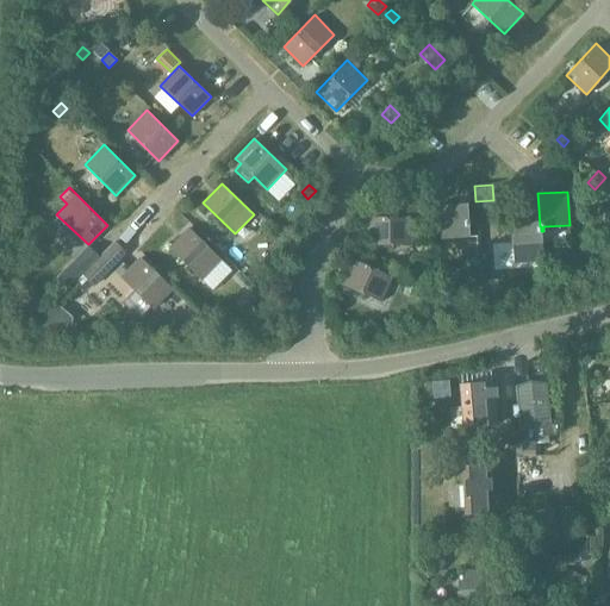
[(418,198),(406,198),(406,210),(406,212),(418,212),(418,198)]
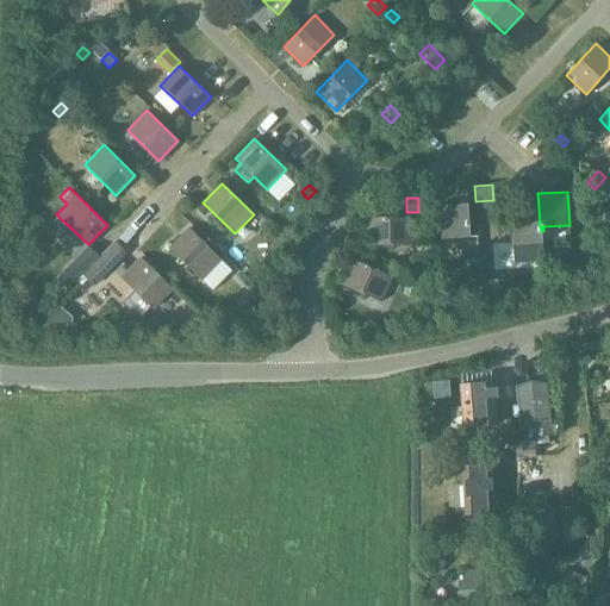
[(470,236),(467,202),(437,205),(440,237),(470,236)]
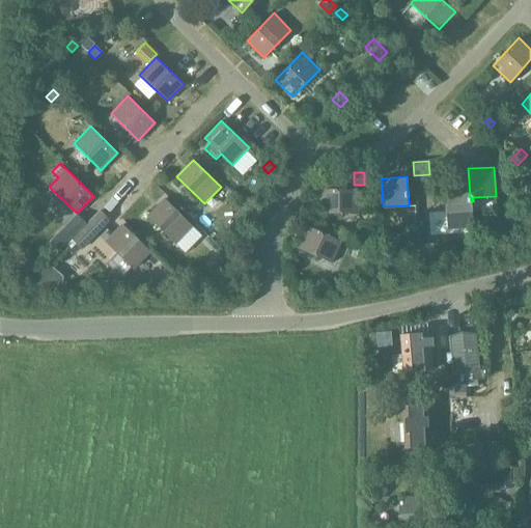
[(469,182),(444,184),(446,213),(451,212),(452,227),(473,225),(471,201),(471,197),(470,197),(469,182)]
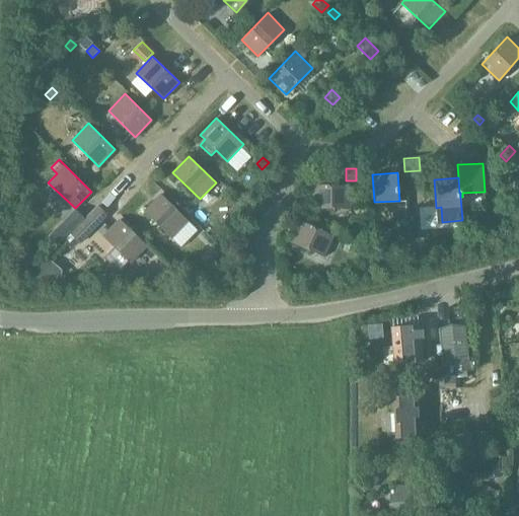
[(324,185),(313,185),(313,207),(350,208),(350,185),(337,185),(337,179),(326,179),(326,185),(324,185)]
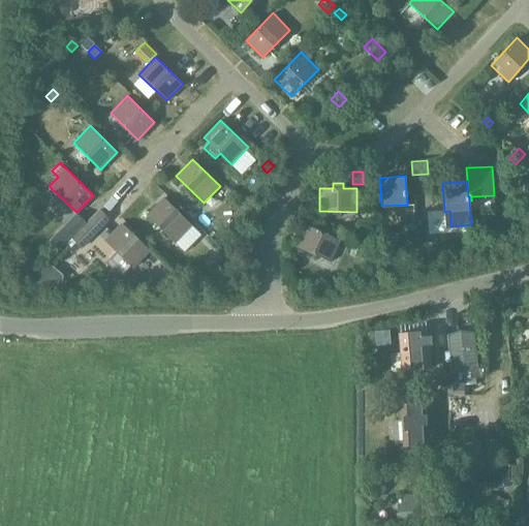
[(147,215),(175,241),(191,224),(164,197),(147,215)]
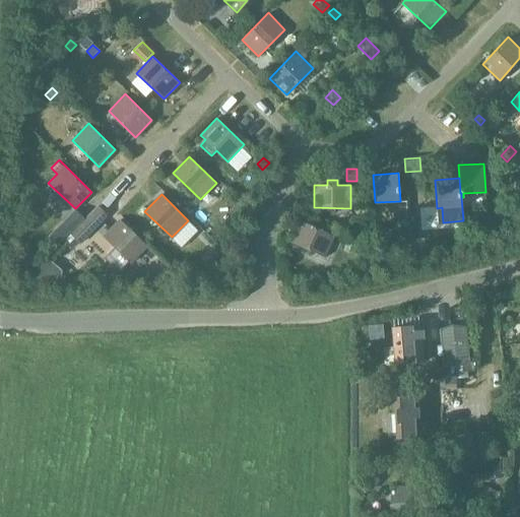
[(80,243),(95,228),(84,217),(83,217),(73,228),(69,233),(80,243)]
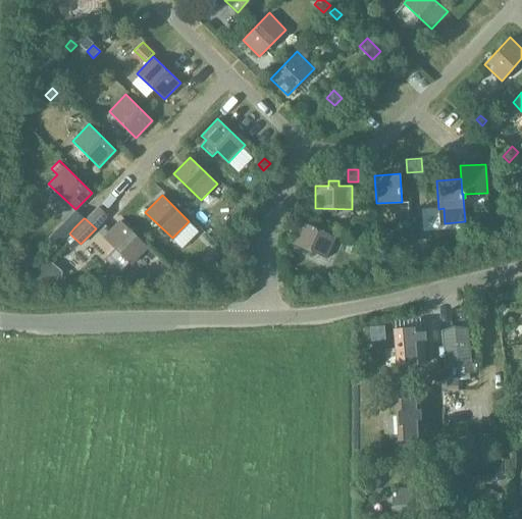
[(56,248),(69,234),(73,228),(63,219),(46,238),(56,248)]
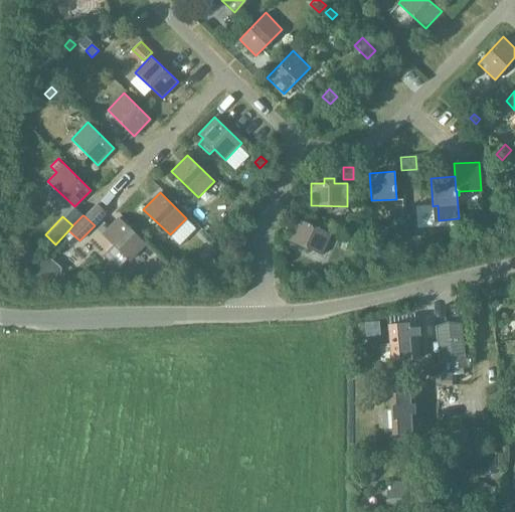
[(103,233),(130,260),(146,243),(119,217),(103,233)]
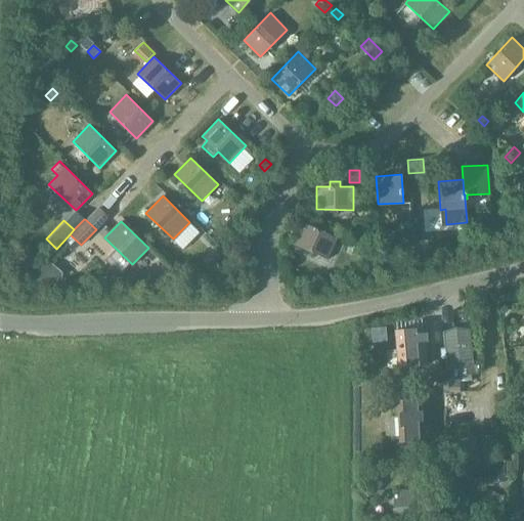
[(294,243),(326,259),(337,237),(303,222),(294,243)]
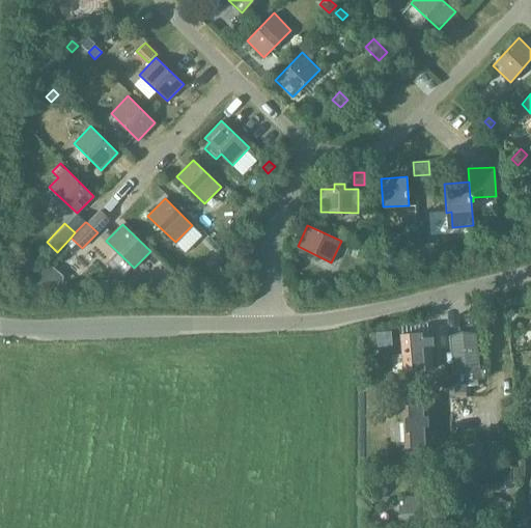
[(373,251),(366,248),(365,247),(362,254),(370,258),(373,251)]
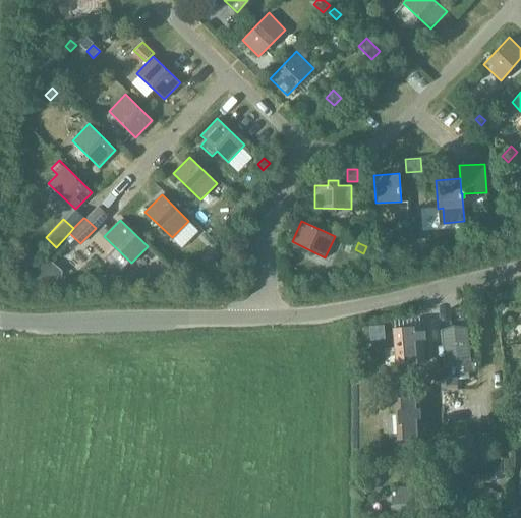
[(411,242),(399,243),(400,255),(412,254),(411,242)]
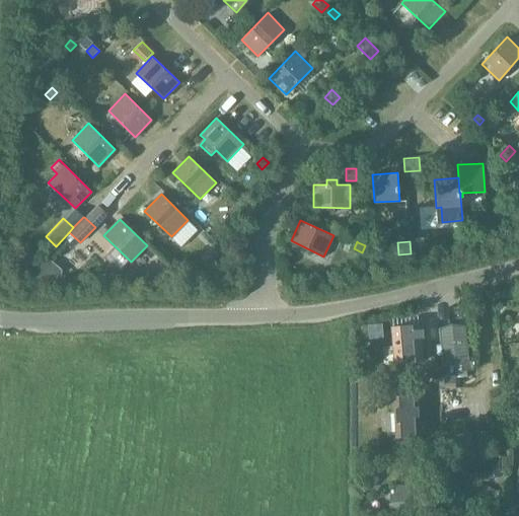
[(222,250),(216,258),(223,265),(230,258),(222,250)]
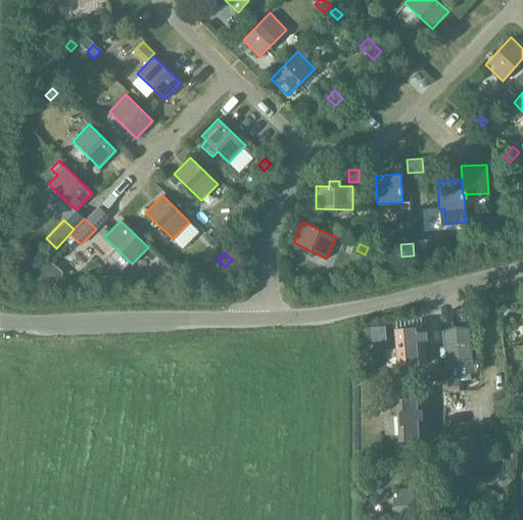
[(28,279),(30,282),(59,281),(61,271),(47,257),(28,279)]
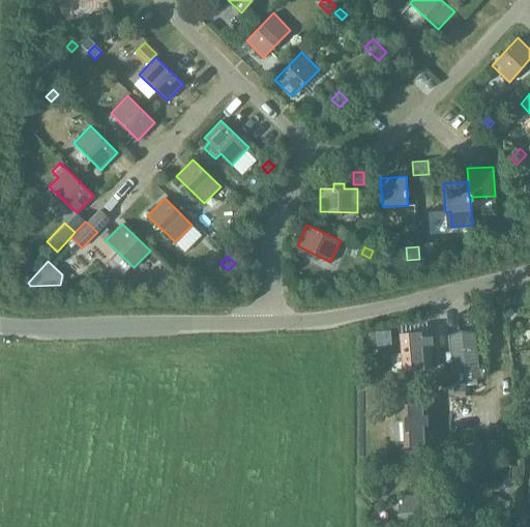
[(176,269),(164,282),(166,284),(189,284),(176,269)]
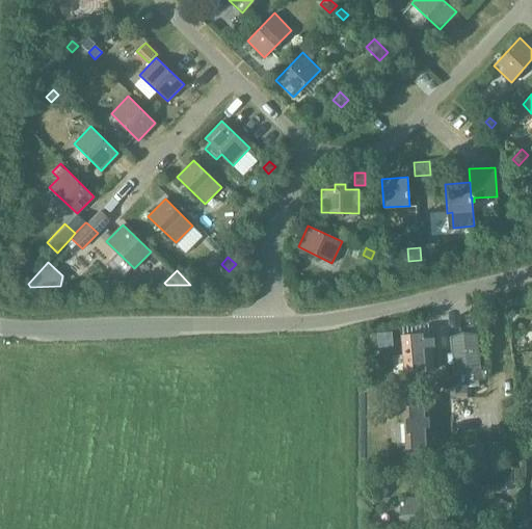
[(516,322),(508,323),(509,334),(517,334),(516,322)]
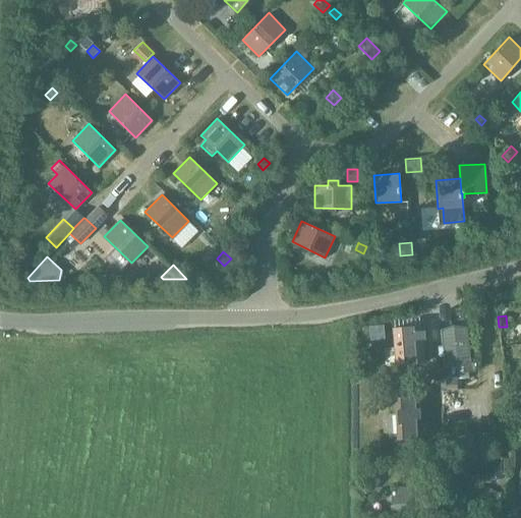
[(389,319),(377,320),(378,334),(390,333),(389,319)]
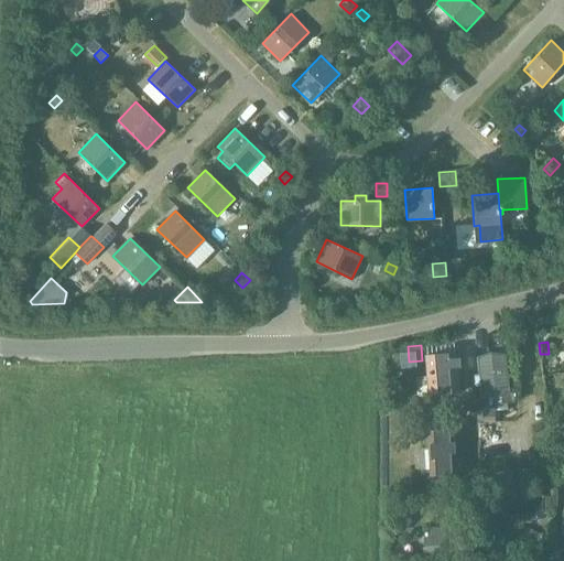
[(391,353),(386,354),(387,364),(398,363),(397,352),(391,353)]
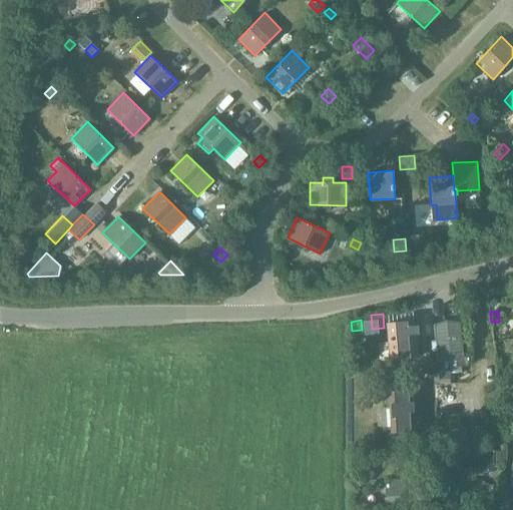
[(418,357),(416,334),(418,334),(417,327),(416,327),(415,322),(388,324),(389,341),(391,341),(392,359),(418,357)]
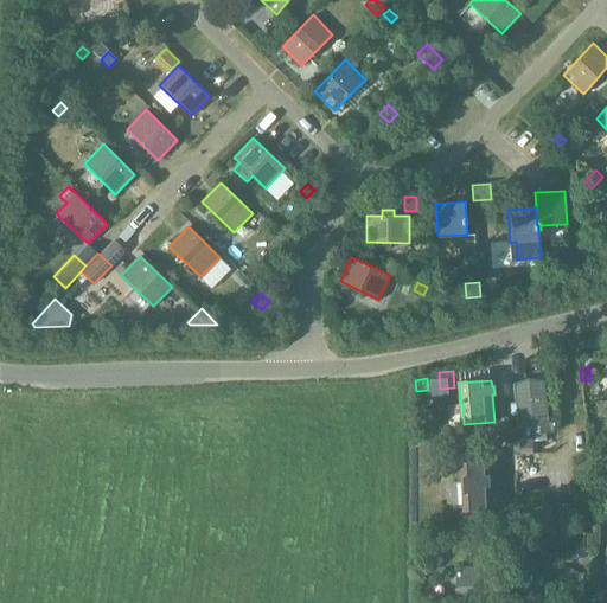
[(543,380),(515,383),(519,435),(548,432),(543,380)]
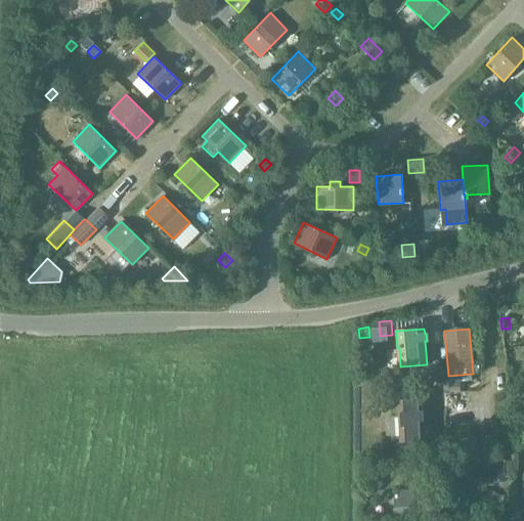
[(448,381),(448,391),(459,391),(459,381),(448,381)]
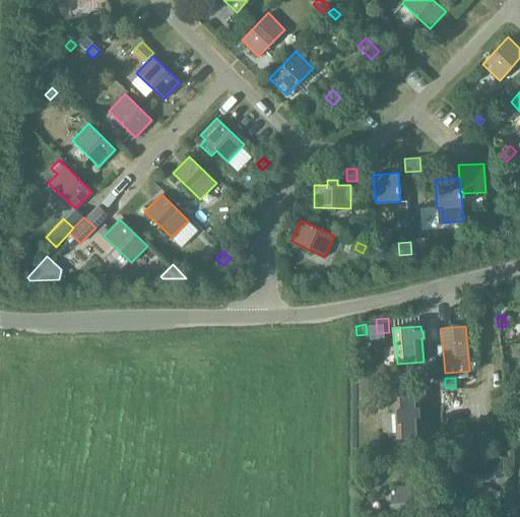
[(519,381),(511,383),(513,400),(519,399),(519,381)]
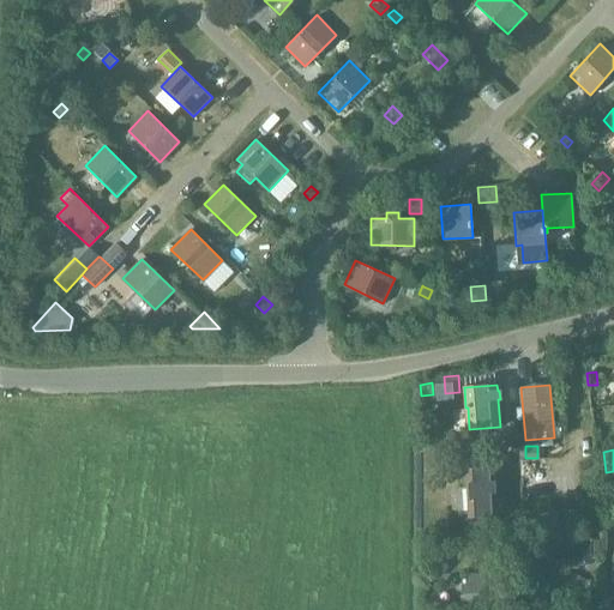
[(494,467),(465,470),(468,517),(497,515),(497,512),(503,512),(503,496),(495,497),(494,467)]
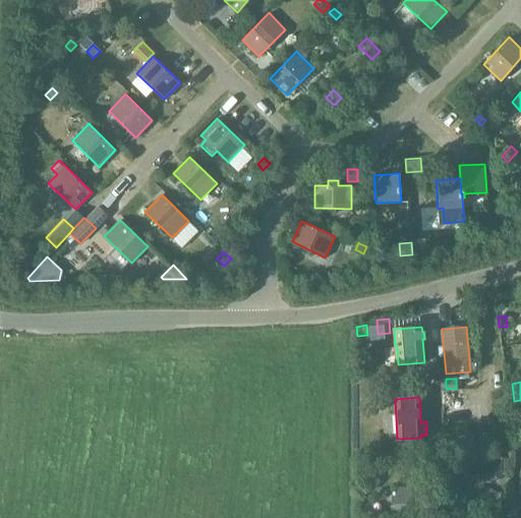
[(383,446),(371,446),(371,456),(383,456),(383,446)]
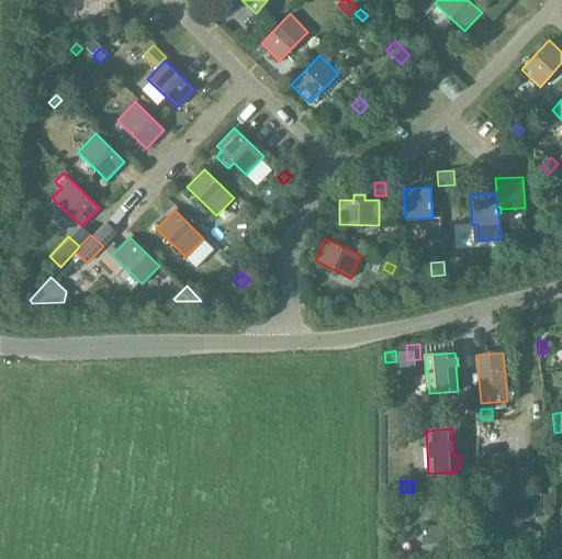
[(502,511),(521,511),(525,510),(525,516),(541,515),(543,511),(544,493),(501,494),(502,511)]
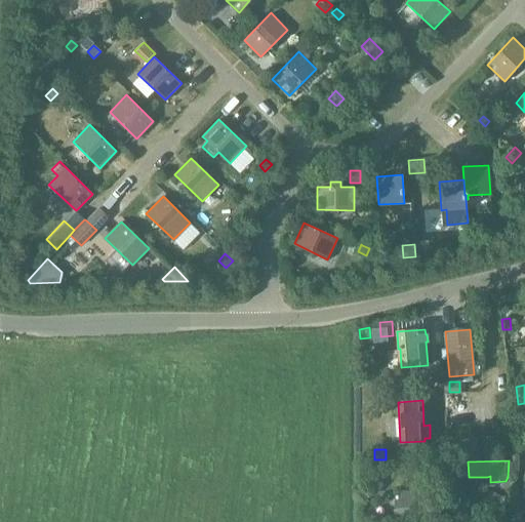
[(398,489),(398,497),(392,497),(393,513),(414,512),(414,503),(427,502),(426,487),(398,489)]
